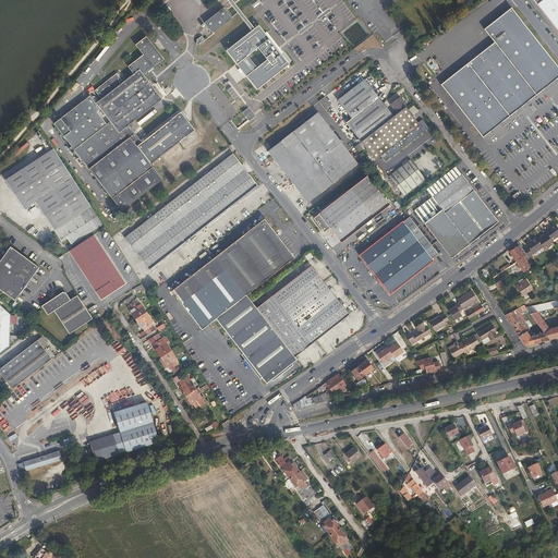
[(232,0),(227,0),(239,14),(241,12),(232,0)]
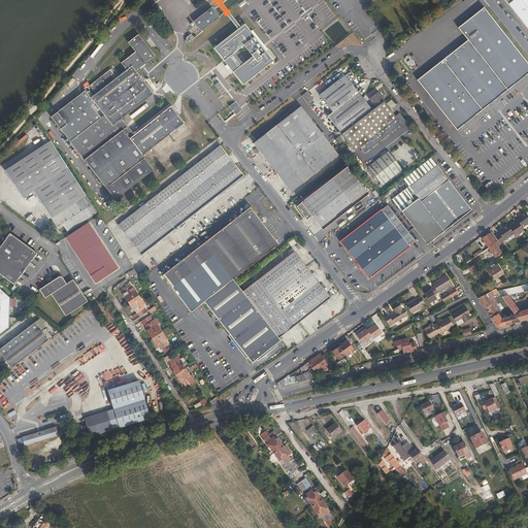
[(527,0),(504,0),(527,30),(527,0)]
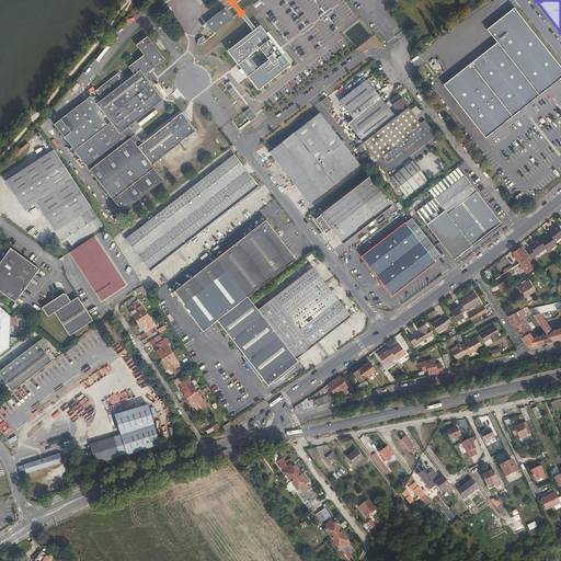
[(205,23),(214,34),(233,19),(225,8),(205,23)]
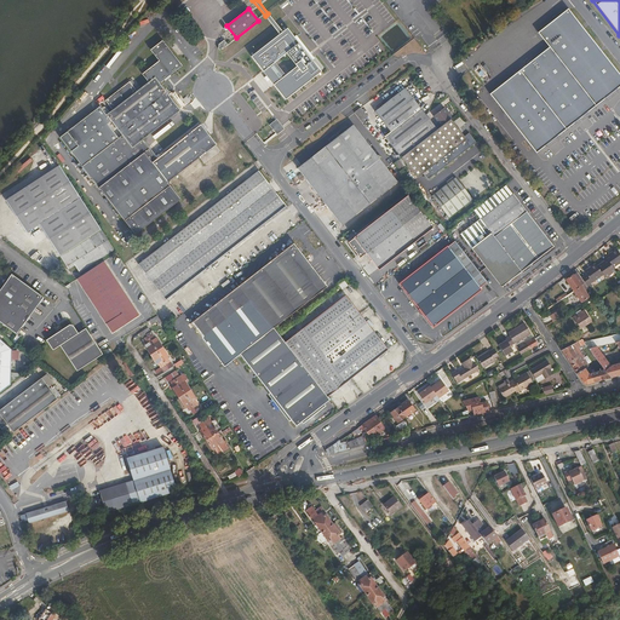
[(619,85),(619,74),(568,9),(538,32),(550,46),(595,107),(619,85)]
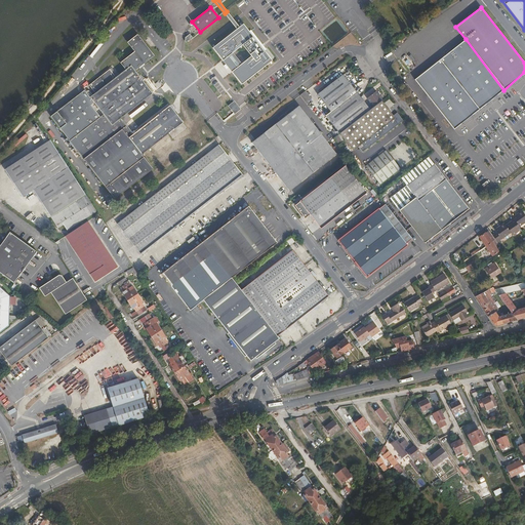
[(227,11),(225,13),(237,29),(239,27),(227,11)]
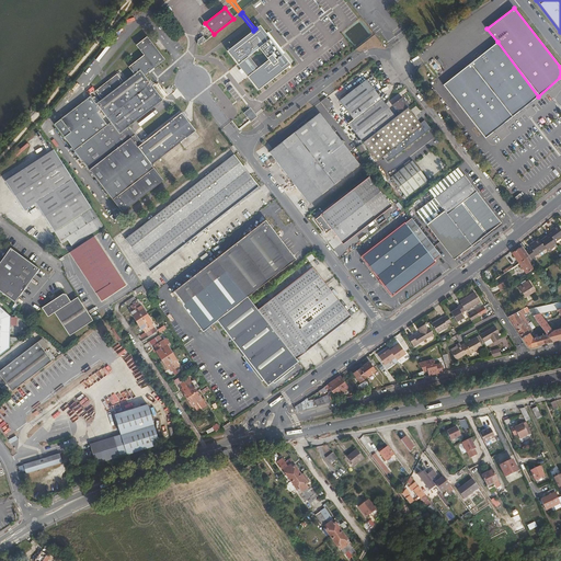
[(266,33),(260,25),(255,29),(253,31),(227,50),(259,90),(292,65),(283,54),(276,46),(278,45),(268,32),(266,33)]
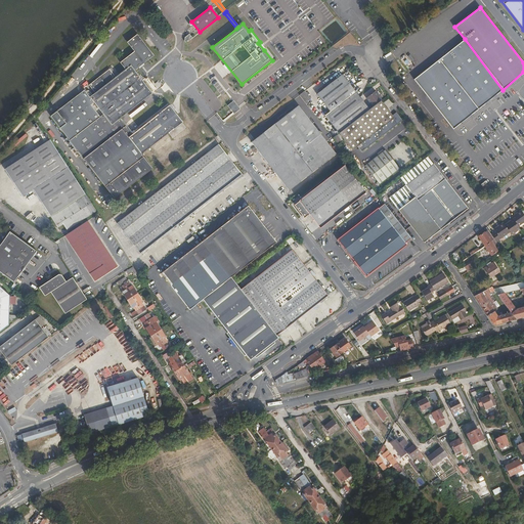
[(50,116),(83,159),(126,125),(121,119),(153,93),(135,71),(139,68),(144,63),(155,55),(137,34),(127,42),(134,51),(120,62),(125,70),(116,77),(110,69),(84,89),(84,90),(50,116)]
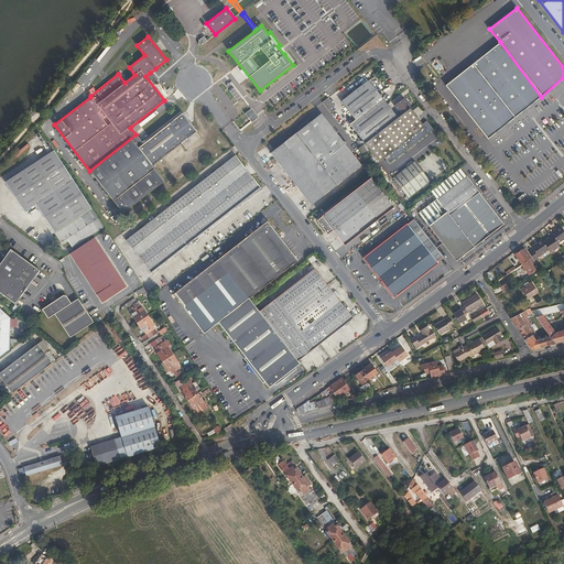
[(541,97),(500,42),(473,64),(514,118),(541,97)]
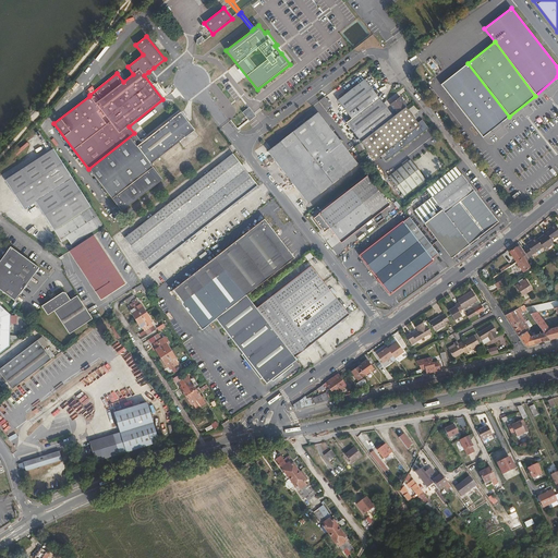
[(509,117),(468,63),(440,85),(483,137),(509,117)]
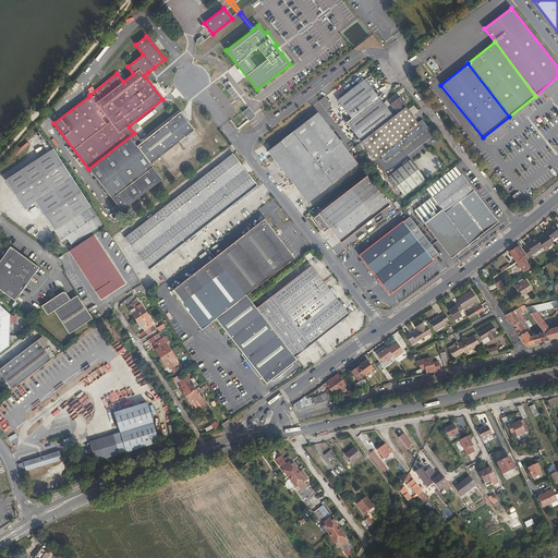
[(356,135),(361,142),(393,117),(364,80),(337,100),(352,119),(347,123),(356,135)]
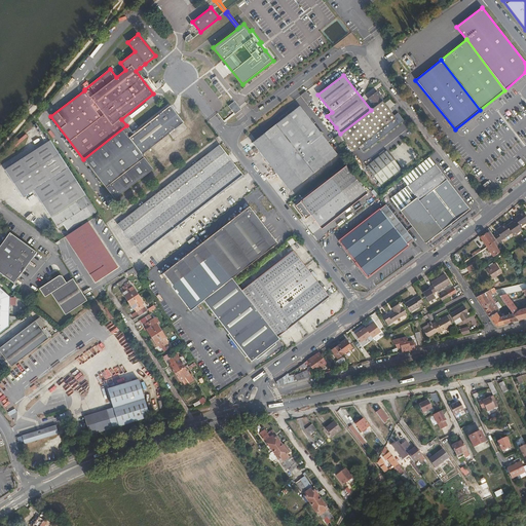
[(306,91),(301,96),(307,103),(312,99),(306,91)]
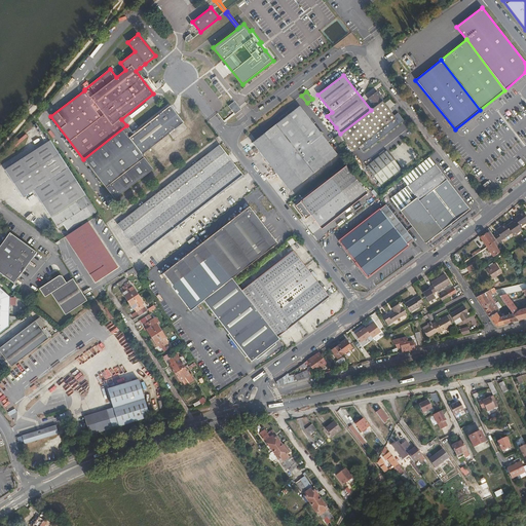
[(382,101),(383,101),(376,91),(368,99),(375,107),(382,101)]
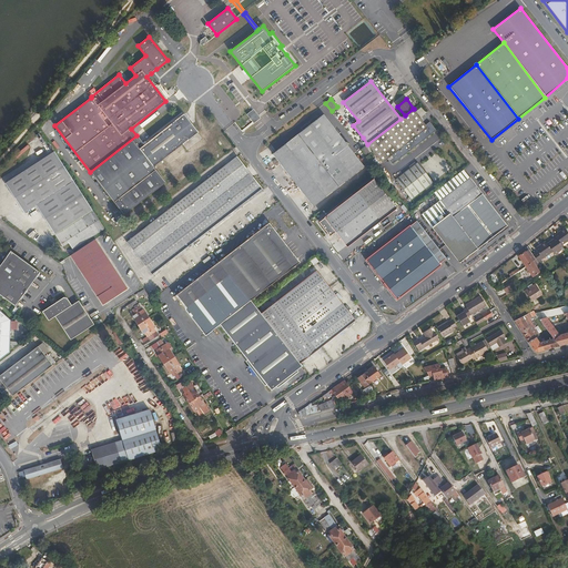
[(401,119),(367,144),(383,163),(387,159),(393,164),(436,131),(429,122),(426,125),(413,109),(405,115),(401,119)]
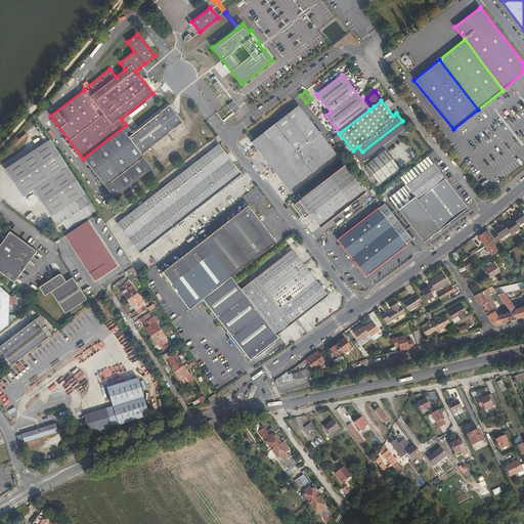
[(227,105),(233,113),(238,108),(232,101),(227,105)]
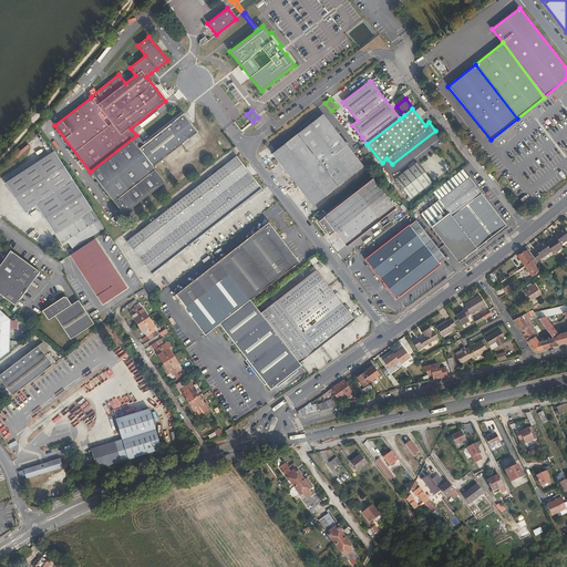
[(136,135),(90,172),(124,215),(165,182),(153,166),(198,132),(184,114),(144,145),(136,135)]
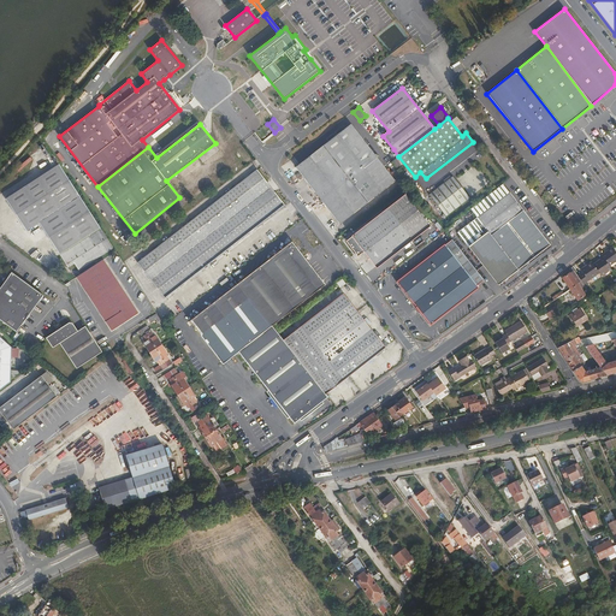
[(351,124),(296,167),(339,224),(396,181),(351,124)]
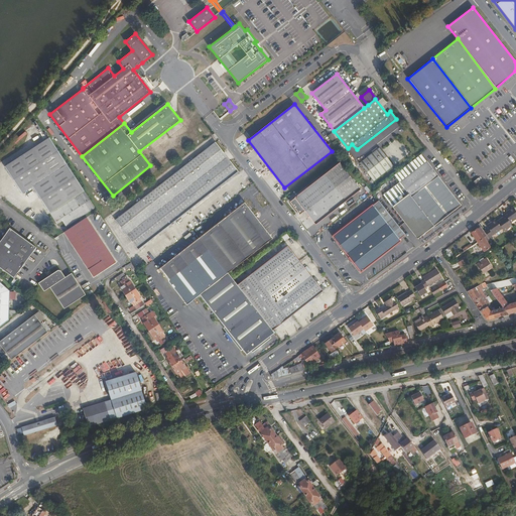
[(49,137),(5,166),(22,194),(33,187),(56,224),(62,221),(67,227),(95,208),(85,192),(84,190),(49,137)]
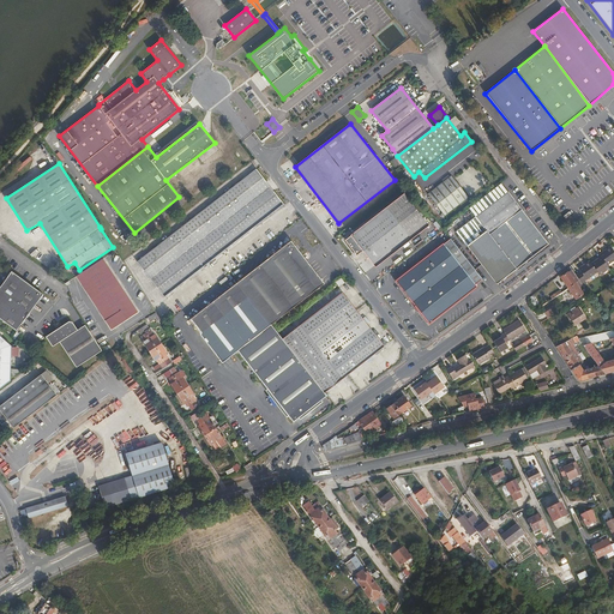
[(257,169),(137,262),(164,298),(284,204),(257,169)]
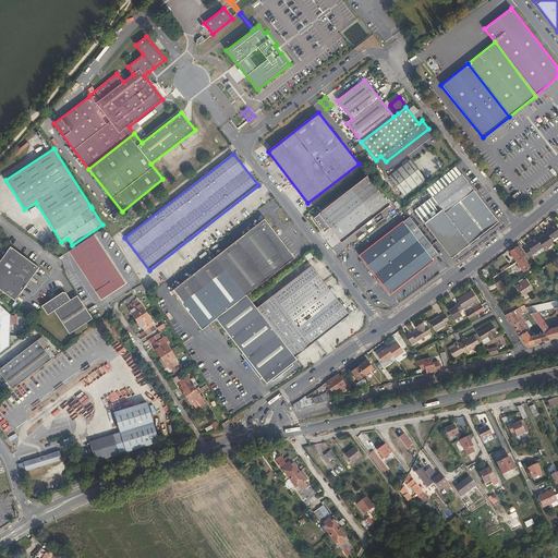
[(410,159),(388,177),(404,196),(426,180),(410,159)]
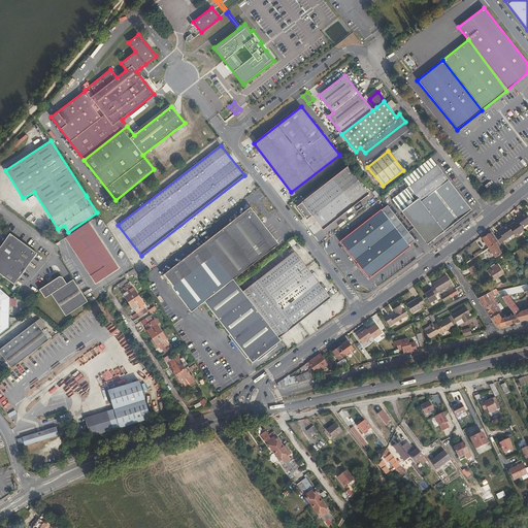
[(415,201),(401,211),(427,244),(448,228),(466,213),(471,209),(437,165),(409,187),(414,192),(410,195),(415,201)]
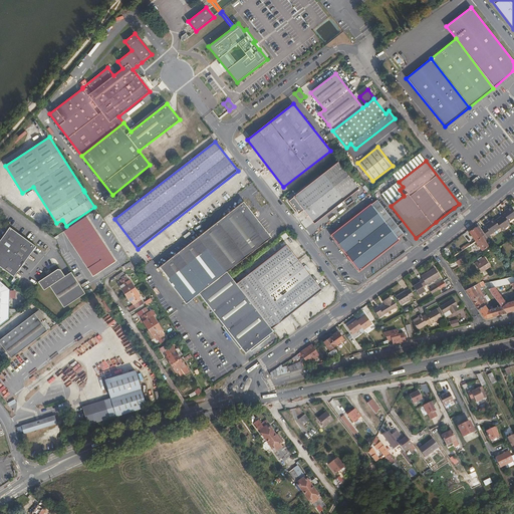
[(298,214),(300,213),(303,210),(313,223),(358,189),(338,163),(288,202),(298,214)]
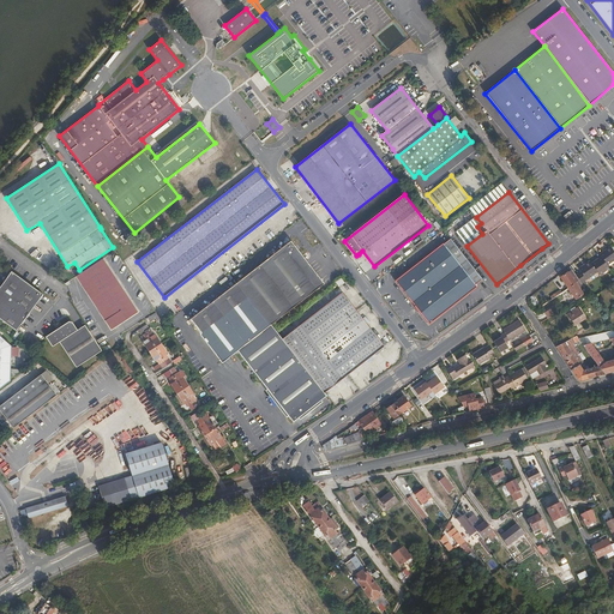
[(475,284),(482,280),(451,239),(444,245),(444,244),(396,281),(429,324),(477,287),(475,284)]
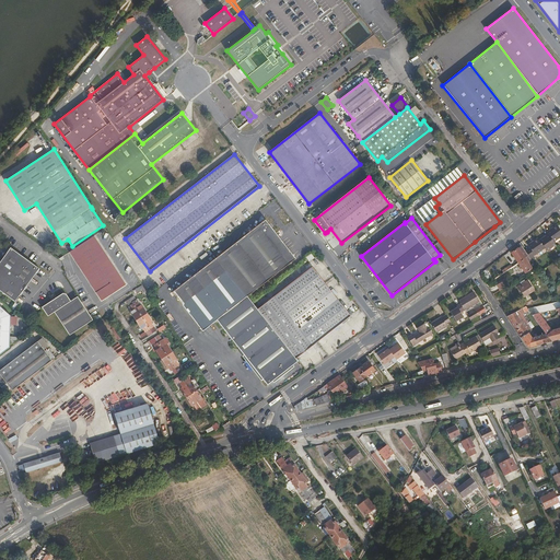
[(217,321),(222,326),(253,303),(247,296),(296,258),(272,229),(273,228),(273,226),(273,225),(272,224),(271,224),(270,224),(269,224),(266,220),(173,292),(202,331),(217,321)]
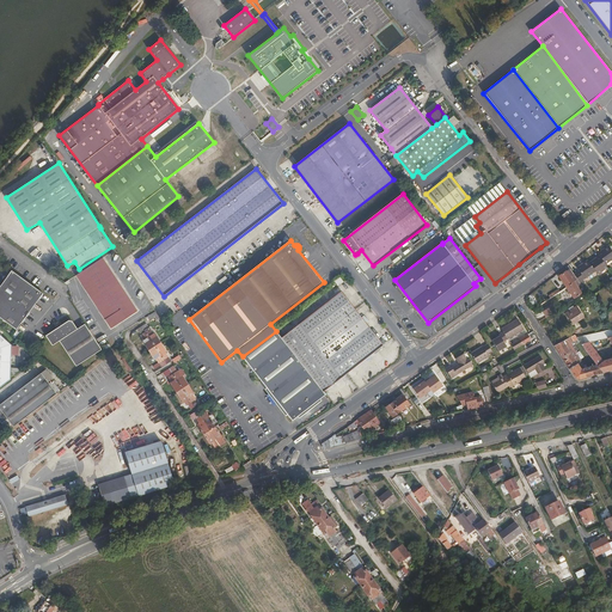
[(599,256),(605,264),(611,259),(611,250),(609,245),(598,254),(599,256)]
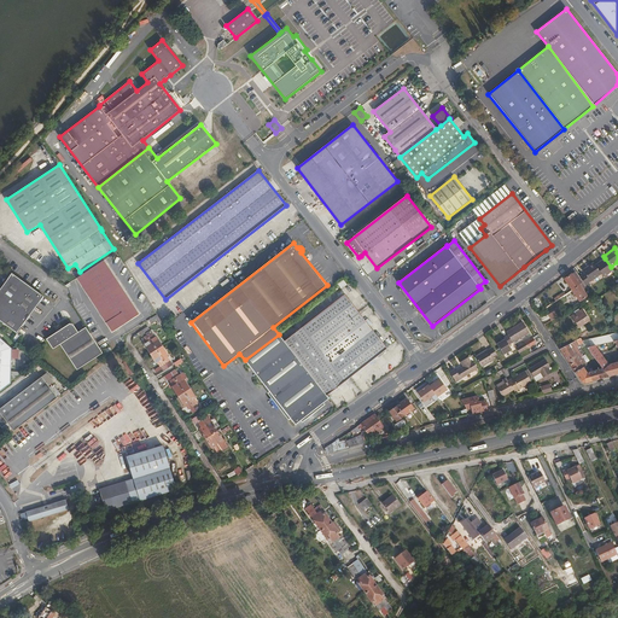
[(601,274),(604,277),(613,270),(611,267),(605,258),(595,264),(601,274)]
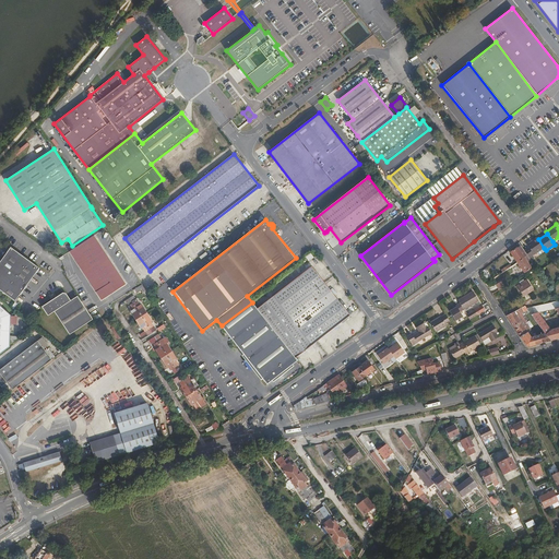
[(102,299),(126,284),(94,235),(70,251),(102,299)]
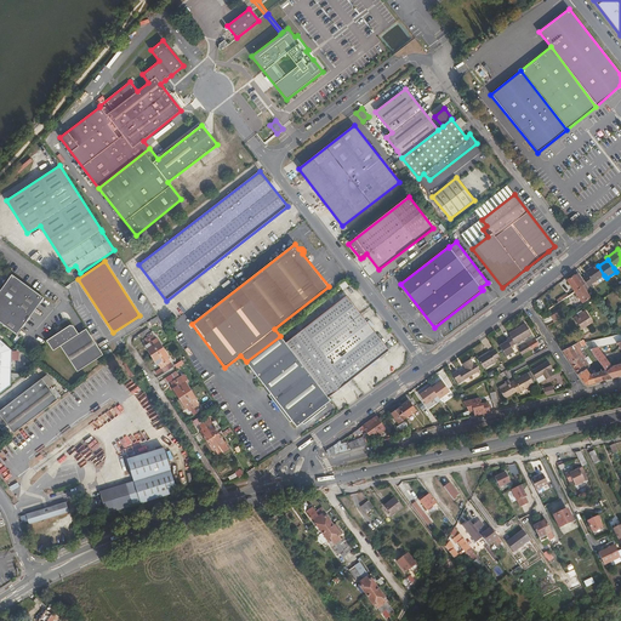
[(592,284),(604,275),(598,266),(597,263),(585,272),(587,274),(582,278),(586,284),(591,290),(594,288),(592,284)]
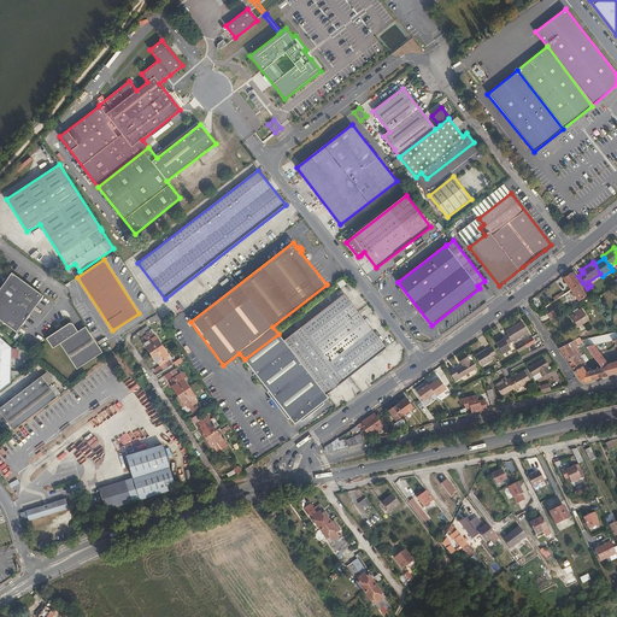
[(564,278),(571,289),(579,285),(582,282),(579,276),(575,271),(570,274),(564,278)]
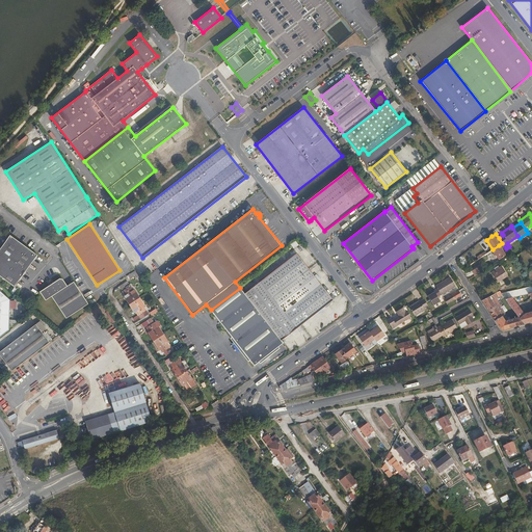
[(10,235),(0,248),(0,275),(15,287),(37,255),(10,235)]
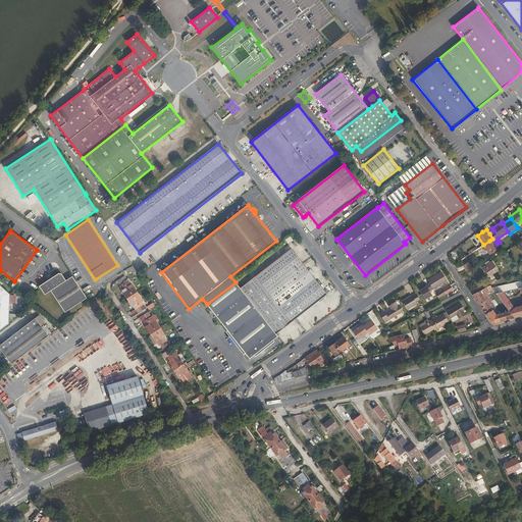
[(490,254),(499,248),(497,244),(492,239),(489,241),(483,245),(485,248),(487,251),(490,254)]
